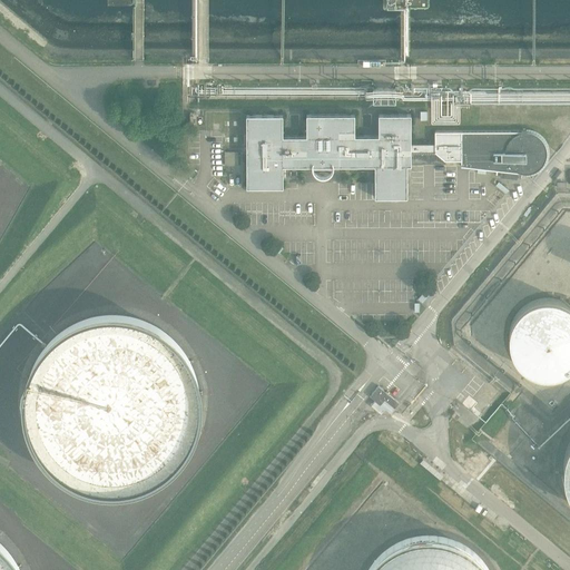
[(282,115),(245,116),(246,188),(282,188),(282,166),(374,166),(374,198),(406,198),(406,165),(410,165),(410,163),(410,153),(435,153),(435,154),(443,160),(444,160),(461,160),(461,167),(519,174),(522,174),(524,174),(528,174),(530,173),(533,173),(536,172),(538,169),(540,168),(542,166),(544,164),(546,161),(547,158),(547,156),(547,153),(547,149),(546,147),(544,144),(543,141),(542,139),(540,137),(538,135),(536,134),(532,133),(530,131),(527,131),(523,131),(521,131),(461,130),(435,130),(435,145),(410,144),(410,115),(377,115),(377,136),(354,136),(354,115),(305,115),(305,136),(282,136),(282,115)]
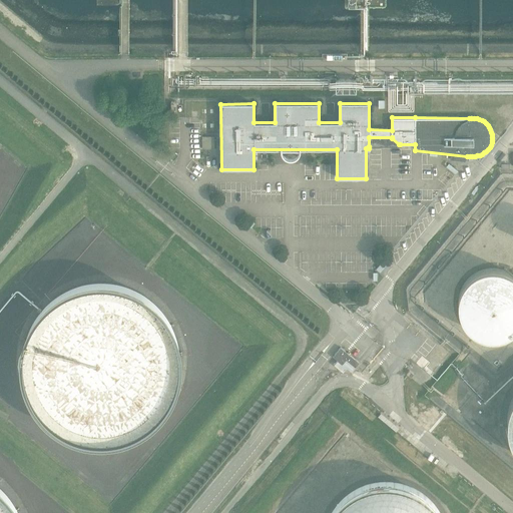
[(203,147),(215,147),(215,135),(203,135),(203,147)]
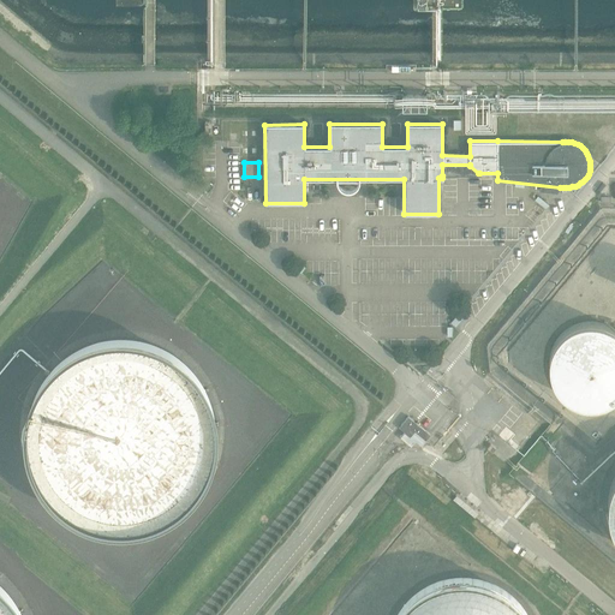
[(553,376),(556,384),(561,390),(567,396),(574,400),(583,402),(591,404),(599,402),(608,399),(614,395),(614,394),(614,330),(613,329),(605,326),(597,323),(589,322),(580,323),(573,327),(566,330),(560,336),(555,344),(551,352),(550,359),(550,368),(553,376)]
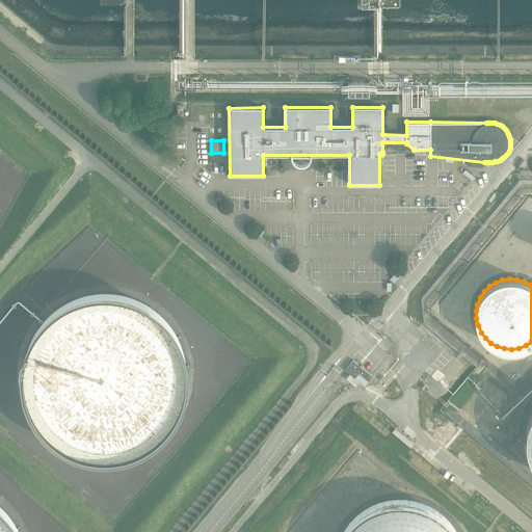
[(24,390),(29,407),(38,423),(51,437),(67,448),(84,454),(103,457),(121,456),(139,450),(155,441),(168,428),(179,414),(186,396),(189,377),(187,358),(182,341),(173,325),(160,312),(144,300),(128,294),(109,291),(90,293),(73,298),(56,308),(43,320),(32,336),(25,352),(23,371),(24,390)]
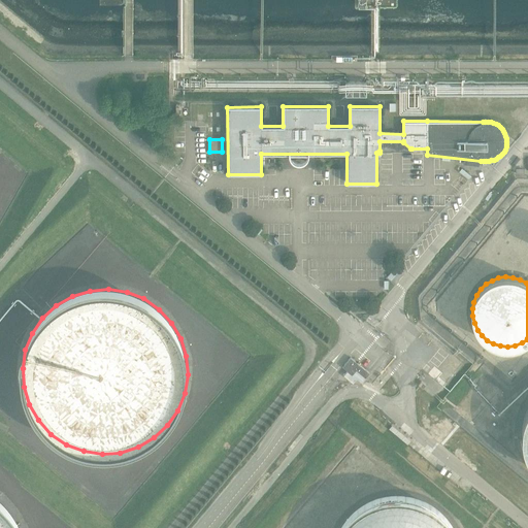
[(453,527),(452,526),(443,515),(433,505),(421,499),(407,495),(393,494),(380,496),(366,500),(354,507),(344,518),(336,527),(453,527)]
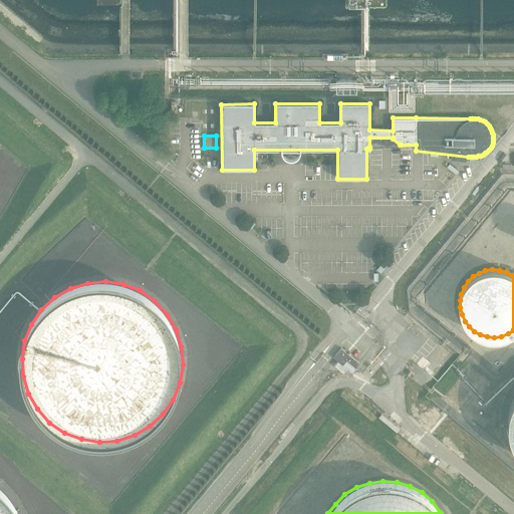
[(0,513),(20,513),(12,499),(0,485),(0,513)]
